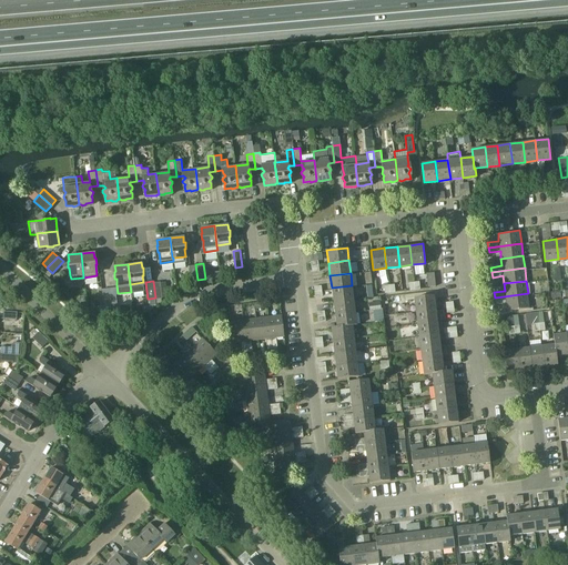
[(353,299),(352,285),(332,288),(333,301),(353,299)]
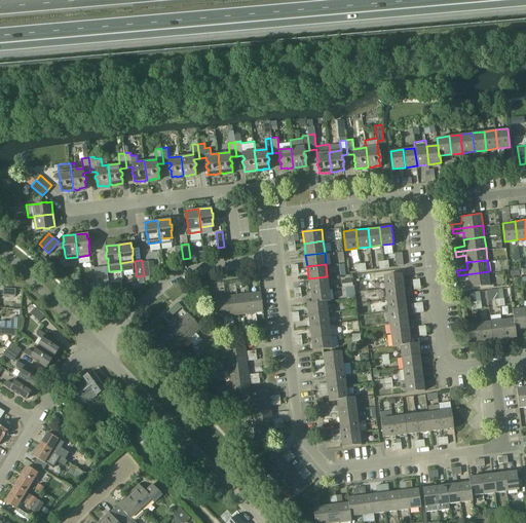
[(96,281),(90,282),(91,289),(102,288),(102,281),(100,265),(94,266),(96,281)]
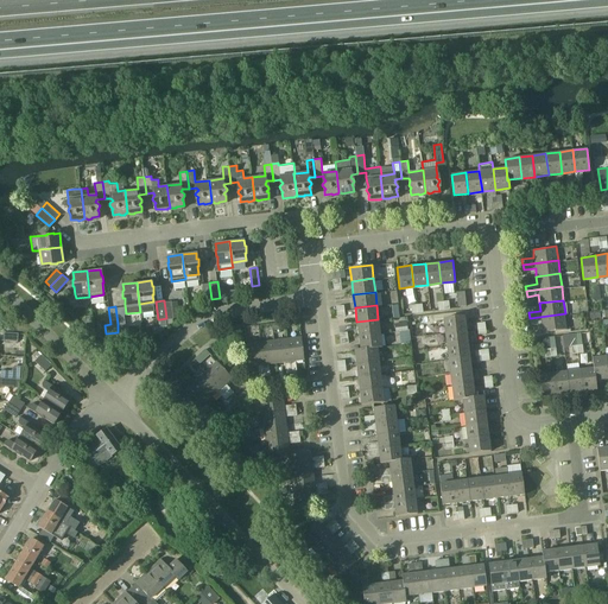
[(567,328),(565,313),(530,318),(530,323),(542,322),(543,330),(567,328)]
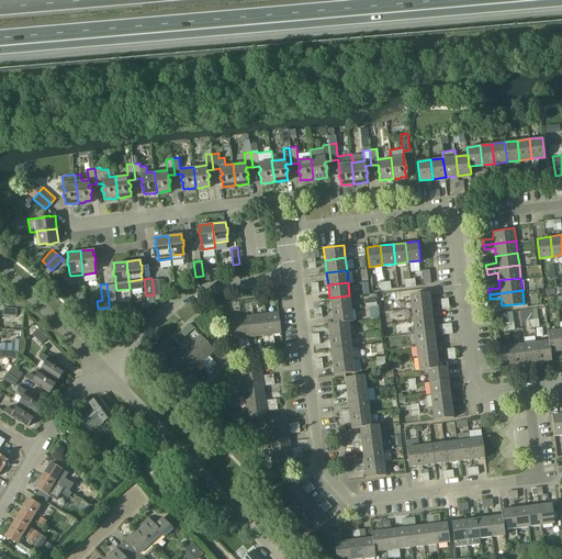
[(429,291),(409,293),(412,306),(430,304),(429,291)]
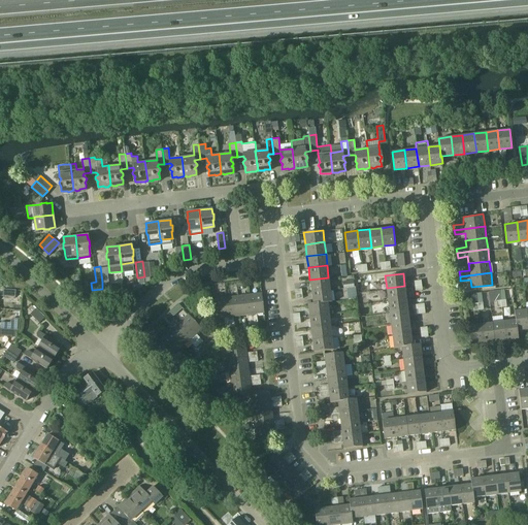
[(330,289),(328,277),(309,280),(311,291),(330,289)]
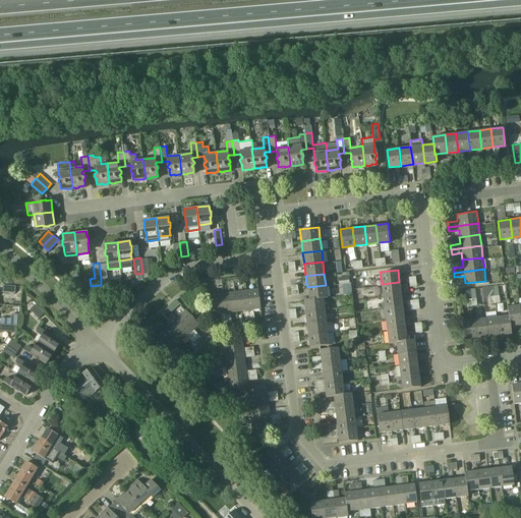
[(345,292),(352,291),(351,281),(344,282),(345,292)]
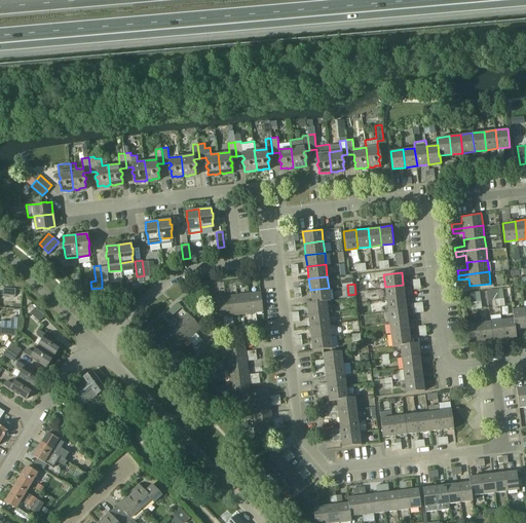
[(403,285),(385,287),(386,299),(405,296),(403,285)]
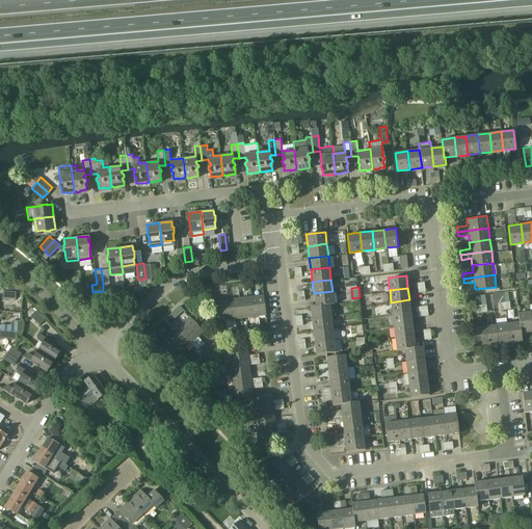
[(315,305),(310,306),(330,303),(334,302),(333,291),(314,293),(315,305)]
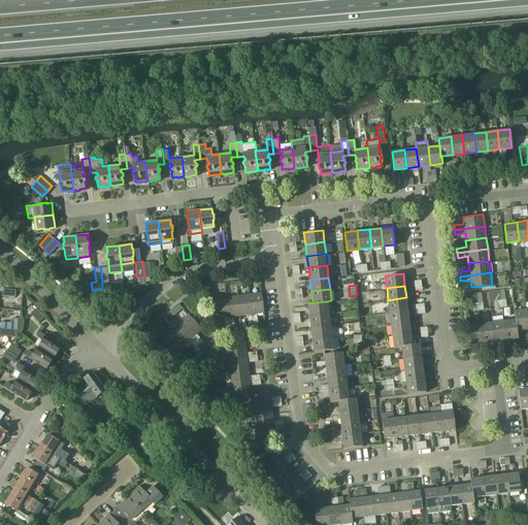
[(264,312),(262,292),(250,293),(253,322),(258,322),(257,313),(264,312)]
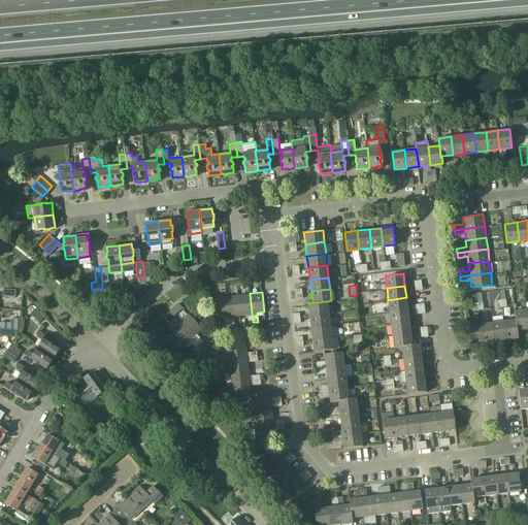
[(250,293),(237,294),(240,315),(248,314),(249,323),(253,322),(250,293)]
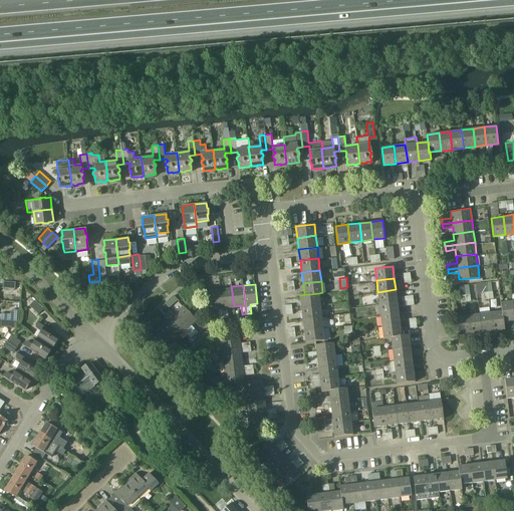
[(231,286),(220,287),(224,316),(228,316),(227,306),(234,306),(231,286)]
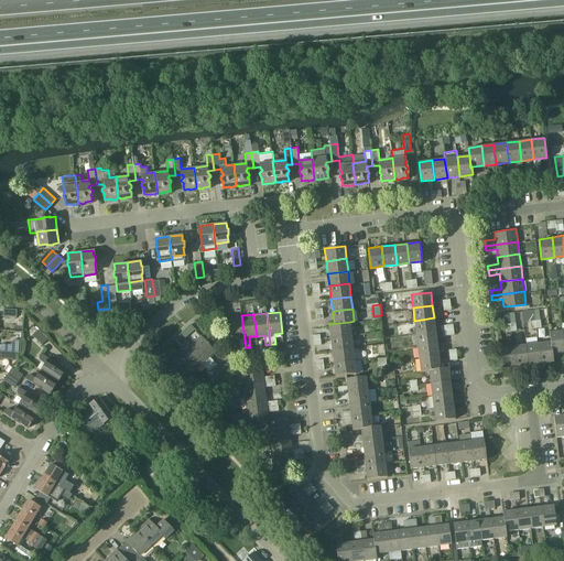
[(228,317),(231,340),(239,338),(240,348),(246,347),(241,315),(228,317)]
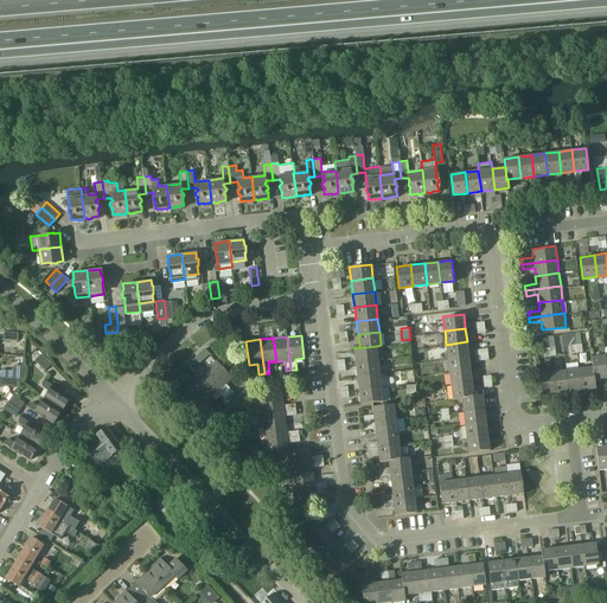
[(467,341),(446,345),(448,358),(470,354),(467,341)]
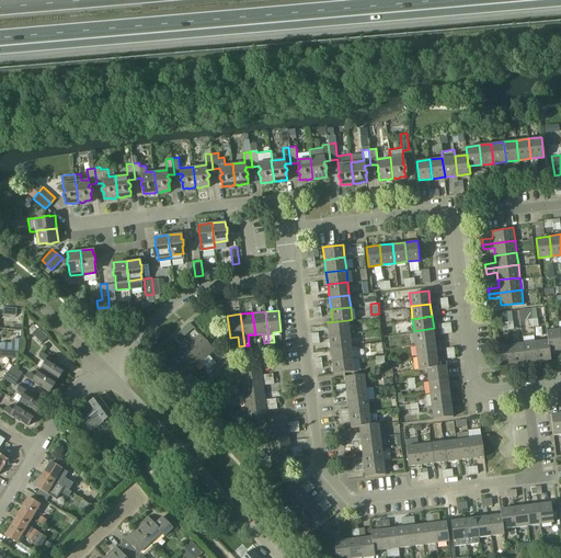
[(538,325),(537,317),(527,318),(528,326),(538,325)]
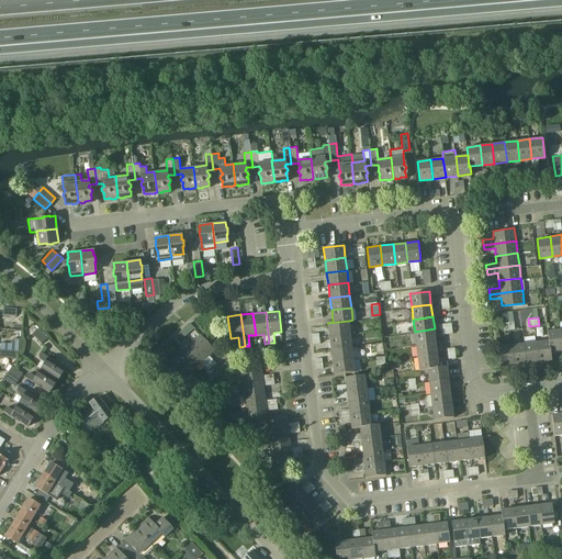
[(350,333),(349,321),(327,323),(329,336),(350,333)]
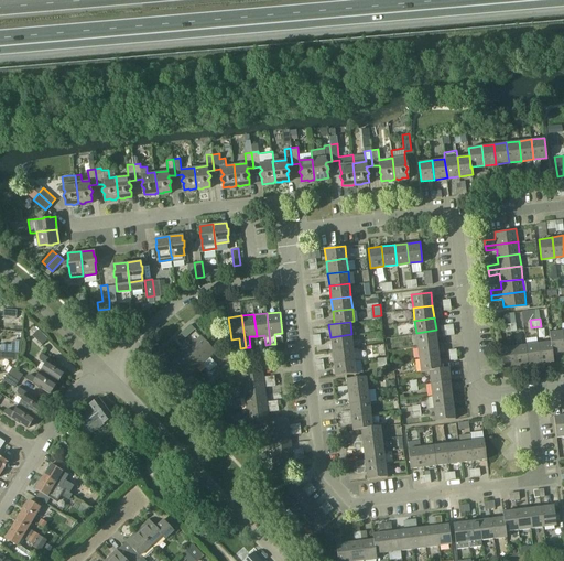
[(32,333),(42,343),(47,337),(38,327),(32,333)]
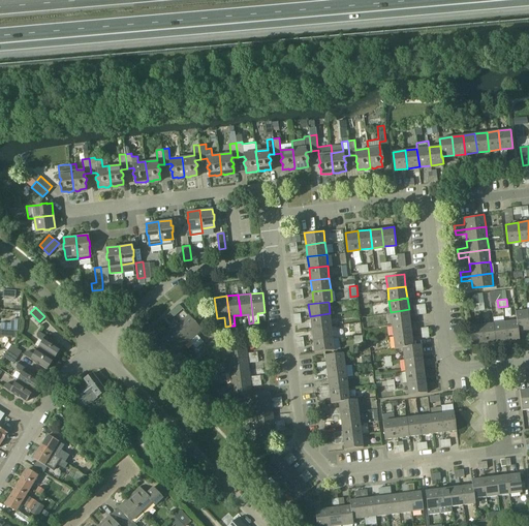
[(410,321),(409,309),(391,312),(392,323),(410,321)]
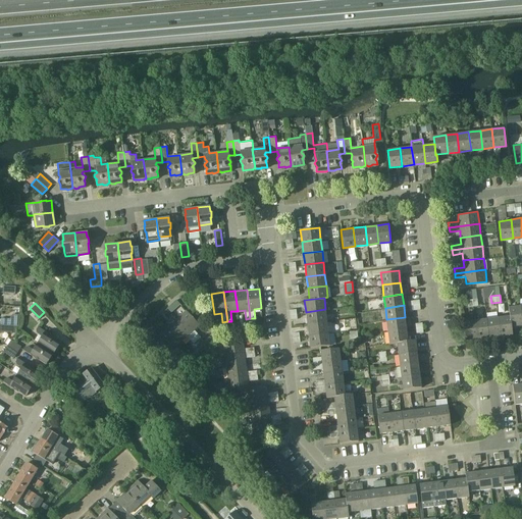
[(521,320),(520,305),(508,307),(509,315),(510,326),(511,326),(521,324),(521,320)]
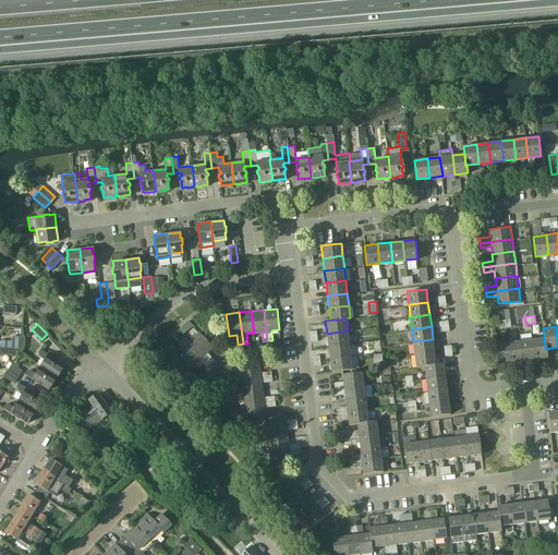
[(213,347),(198,330),(189,339),(210,363),(214,359),(207,351),(213,347)]
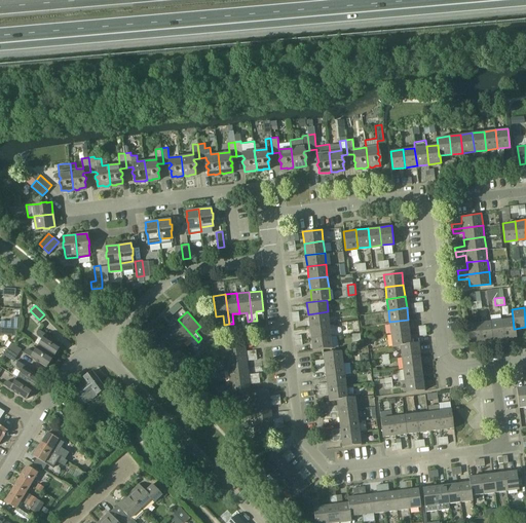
[(328,311),(308,314),(309,326),(329,324),(328,311)]
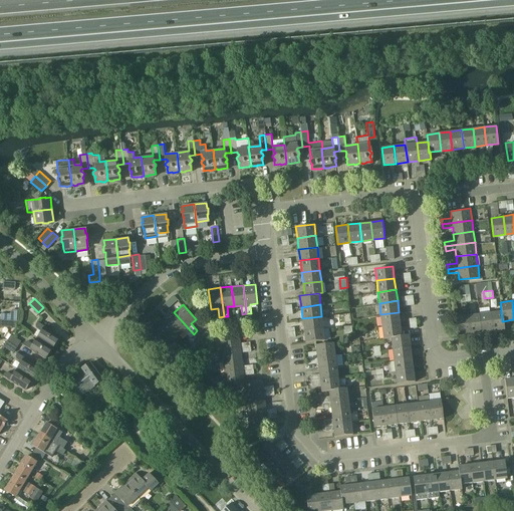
[(501,310),(490,311),(493,329),(504,328),(503,321),(502,321),(501,310)]
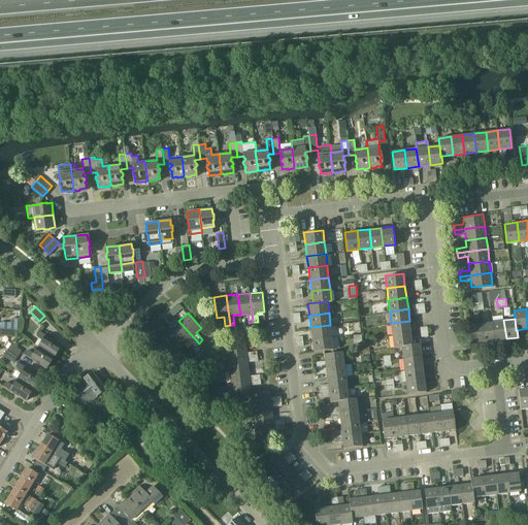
[(503,320),(492,322),(494,340),(506,338),(503,320)]
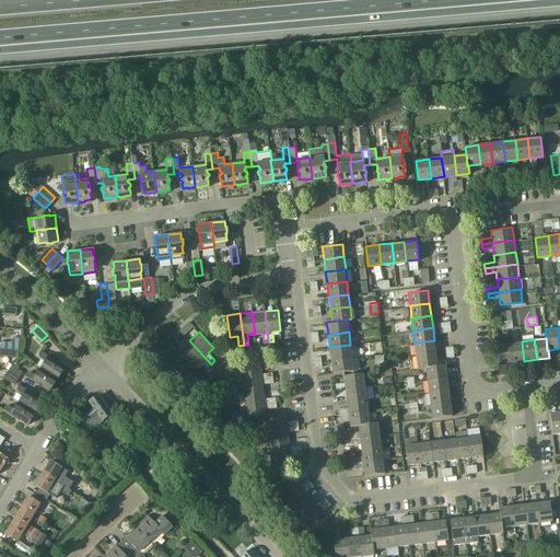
[(211,364),(189,340),(181,349),(195,364),(200,360),(207,368),(211,364)]
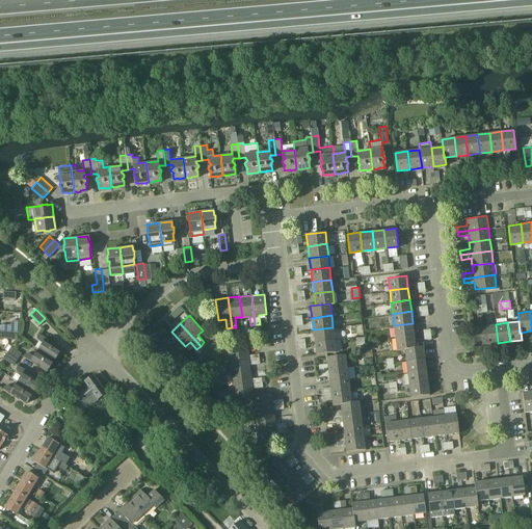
[(413,323),(394,325),(396,338),(415,335),(413,323)]
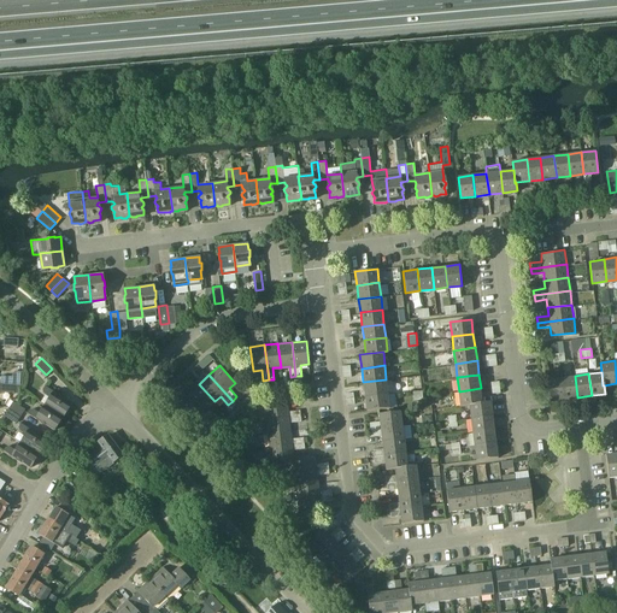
[(577,398),(575,376),(560,377),(564,399),(577,398)]
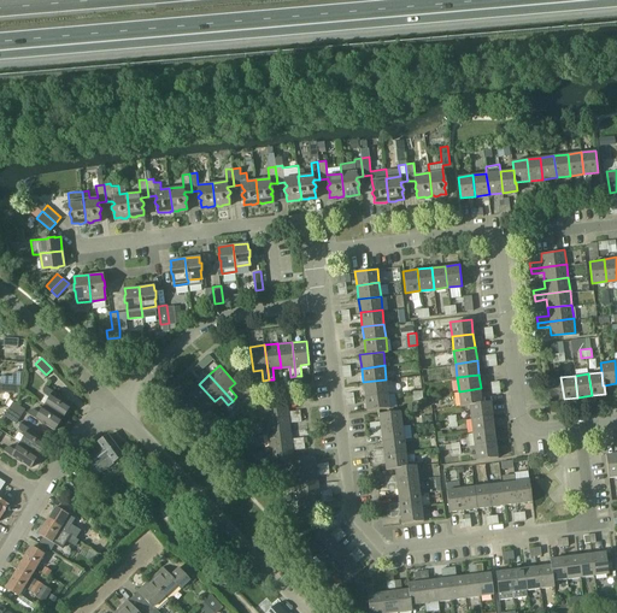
[(547,378),(550,401),(564,399),(560,377),(547,378)]
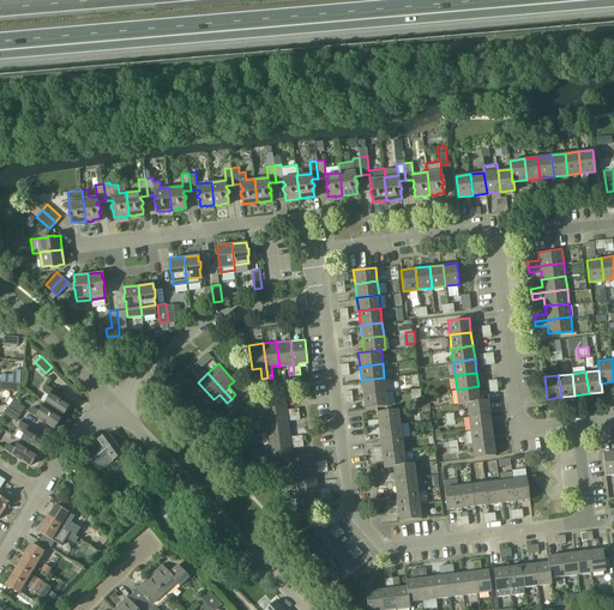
[(361,380),(363,393),(386,391),(384,378),(361,380)]
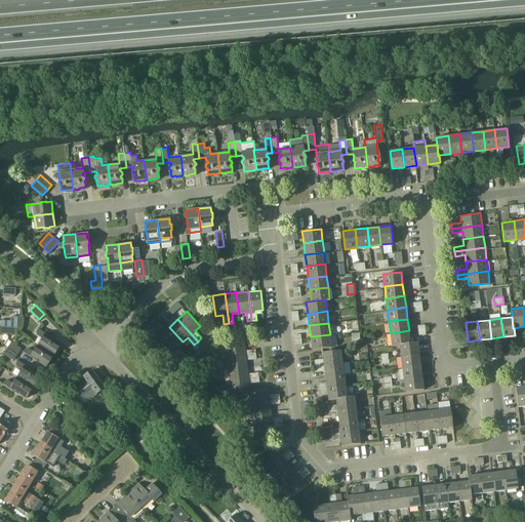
[(42,337),(39,344),(53,354),(61,343),(46,332),(38,327),(36,330),(37,334),(42,337)]
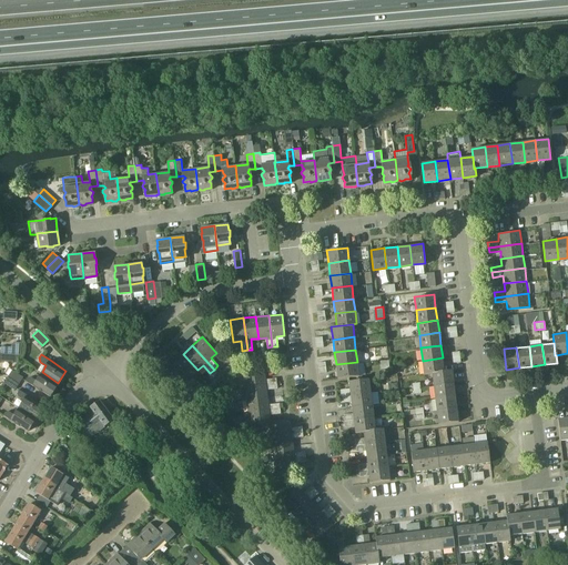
[(183,354),(173,362),(195,386),(200,383),(192,375),(198,370),(183,354)]
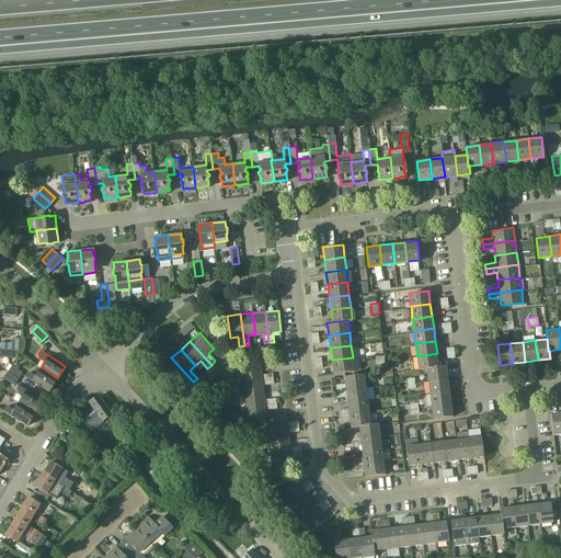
[(437,353),(418,356),(419,368),(426,367),(438,365),(437,353)]
